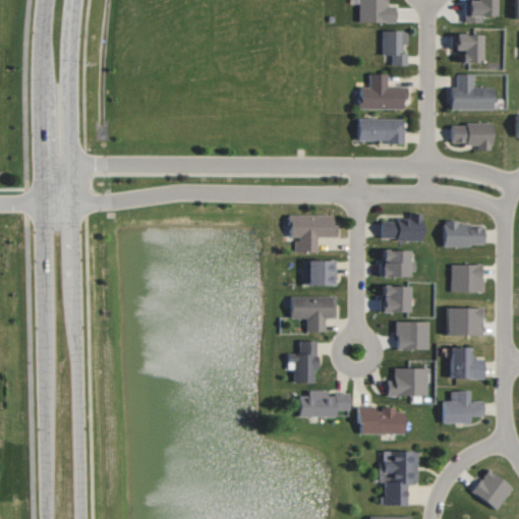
[(387,0),(359,0),(359,24),(397,25),(397,8),(389,8),(389,1),(388,1),(387,0)]
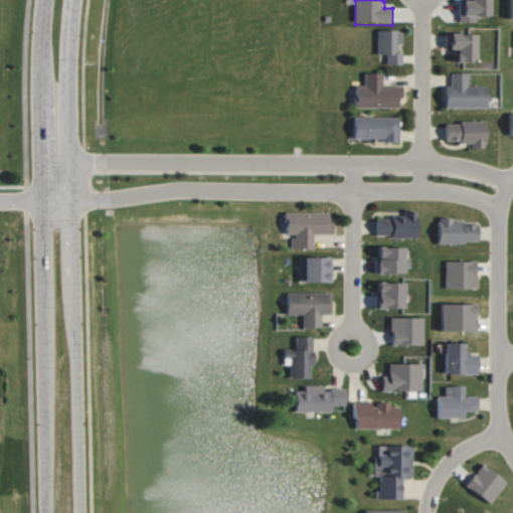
[(378,54),(388,54),(388,65),(402,65),(402,31),(379,31),(378,54)]
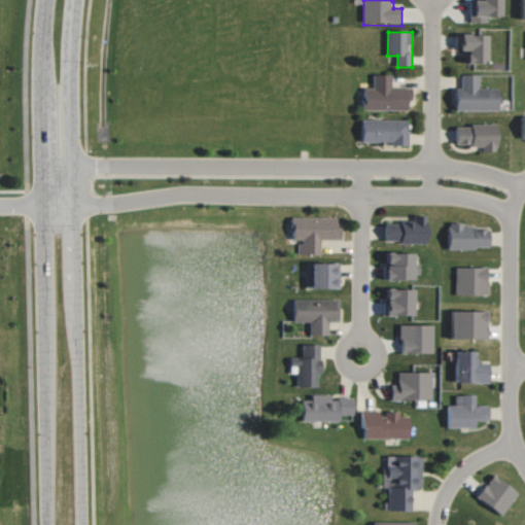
[(457,50),(469,50),(468,63),(488,63),(488,35),(458,35),(457,50)]
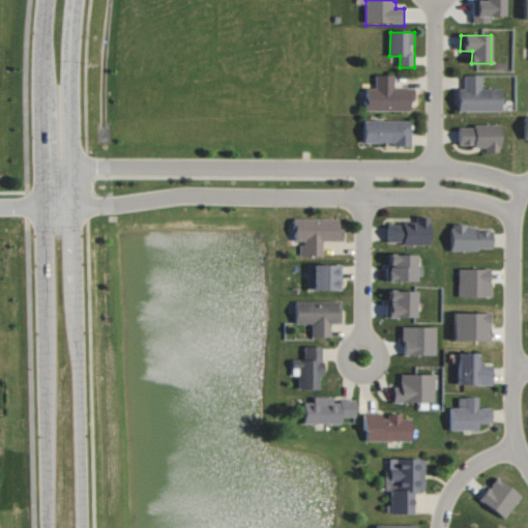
[(394,76),(376,77),(377,89),(367,89),(367,113),(411,113),(411,101),(415,101),(415,89),(394,90),(394,76)]
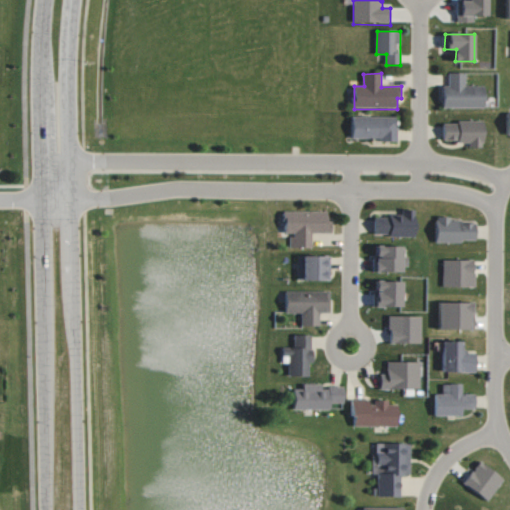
[(444,109),(485,109),(485,87),(466,86),(466,73),(450,73),(450,88),(444,88),(444,109)]
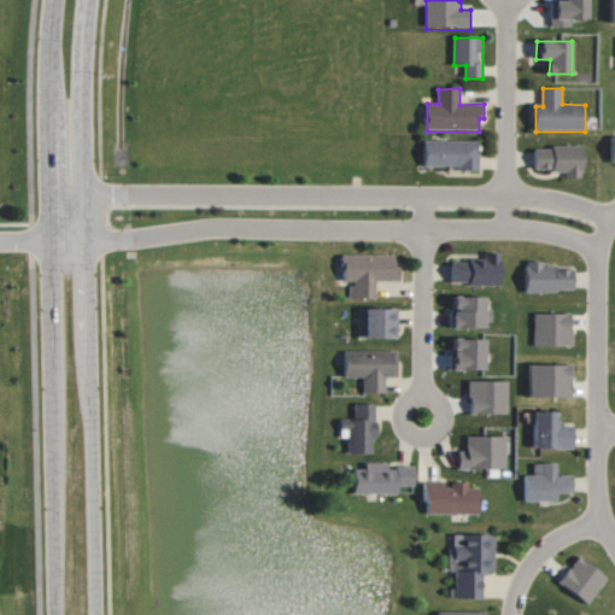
[(479,141),(426,142),(426,169),(479,168),(479,141)]
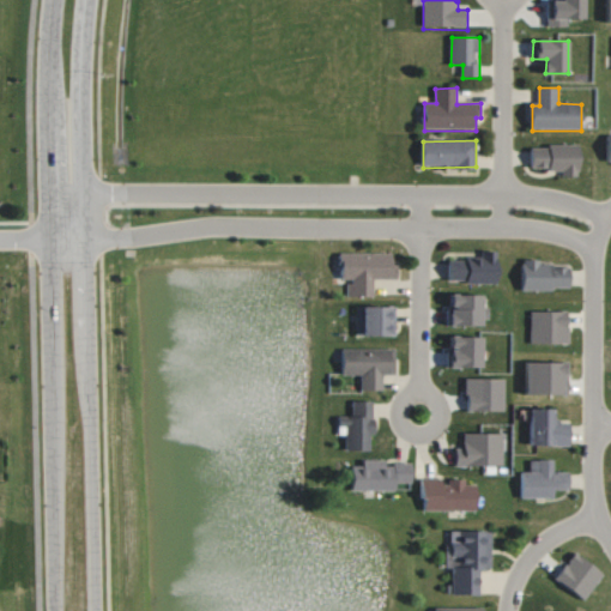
[(564,170),(564,177),(580,177),(580,147),(533,146),(532,170),(564,170)]
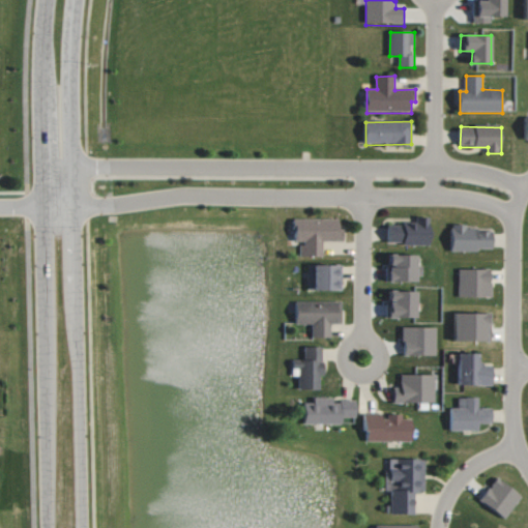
[(340,220),(296,220),(296,243),(301,243),(301,258),(323,258),(323,241),(344,241),(344,230),(340,230),(340,220)]
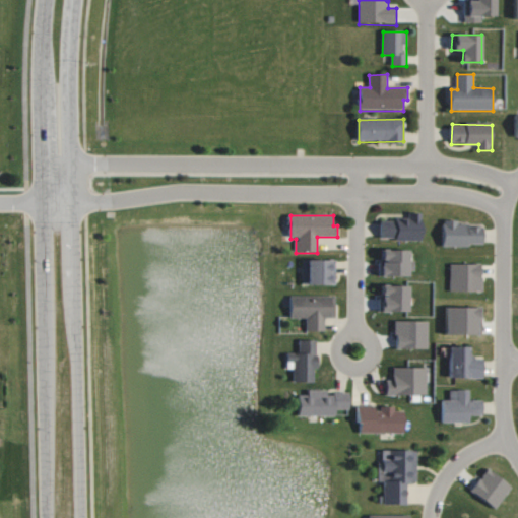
[(423,216),(382,217),(383,241),(423,240),(423,216)]
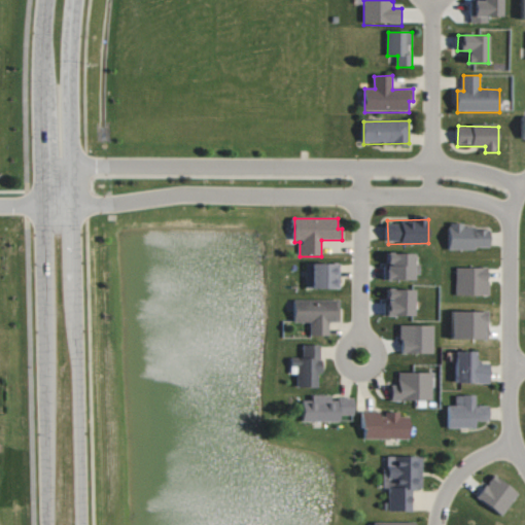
[(491,250),(491,230),(465,229),(465,224),(451,224),(450,249),(491,250)]
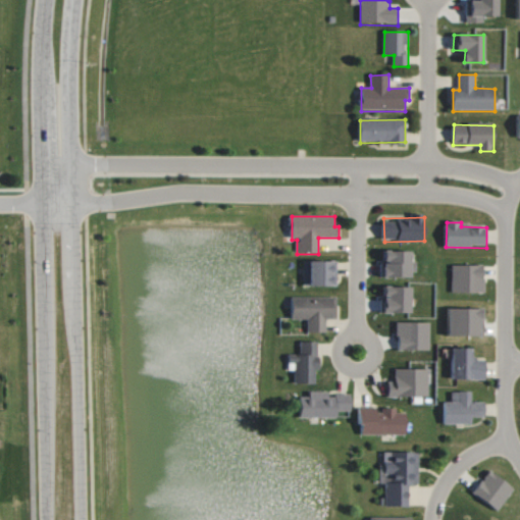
[(411,279),(412,251),(384,251),(383,278),(411,279)]
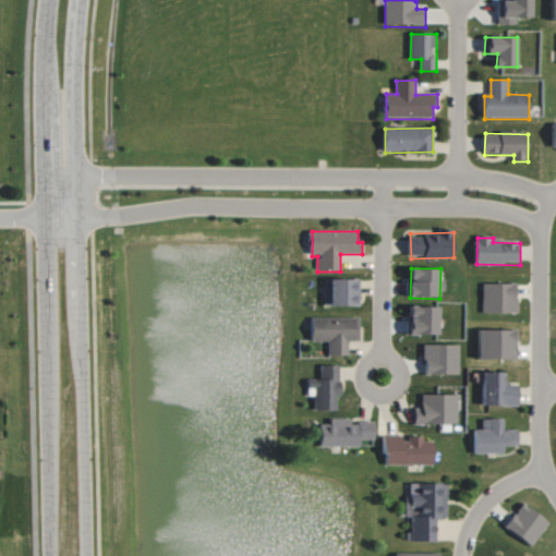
[(361,279),(325,279),(325,306),(360,306),(361,279)]
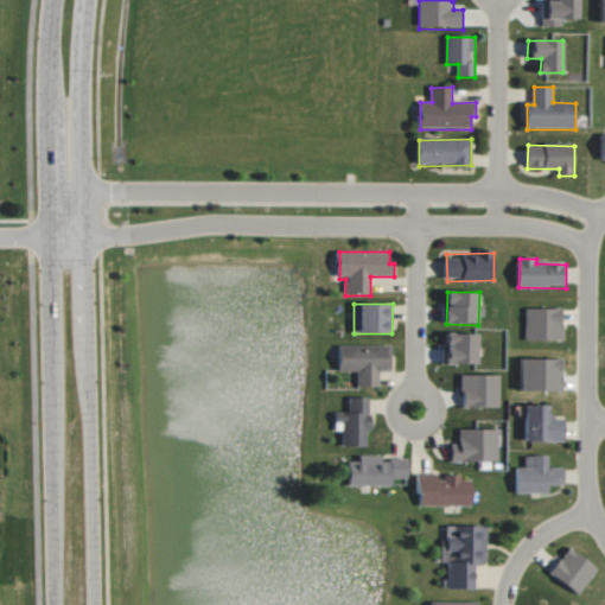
[(527,310),(528,342),(564,342),(564,309),(527,310)]
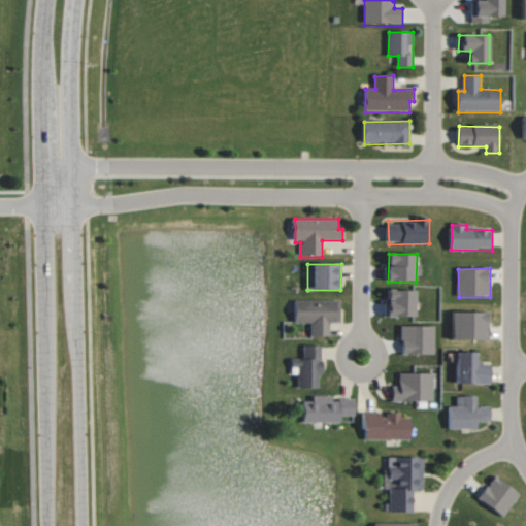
[(417,290),(389,290),(388,318),(416,318),(417,290)]
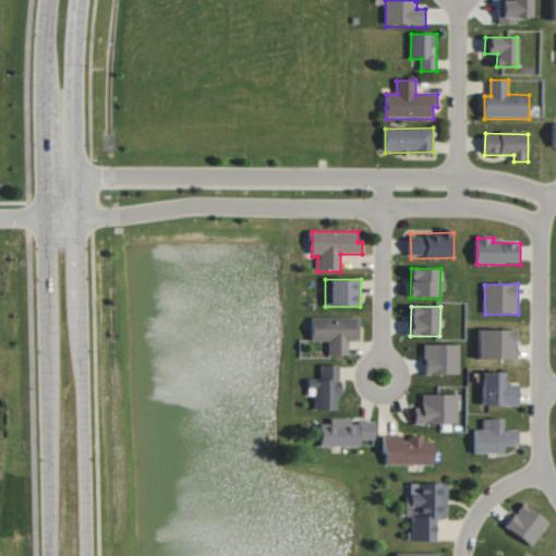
[(349,358),(349,342),(360,342),(361,319),(313,318),(313,342),(330,342),(330,358),(349,358)]
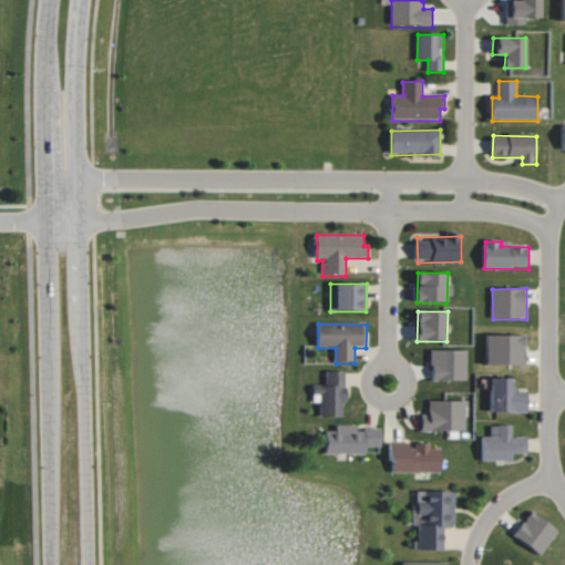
[(488,336),(489,365),(526,365),(526,335),(488,336)]
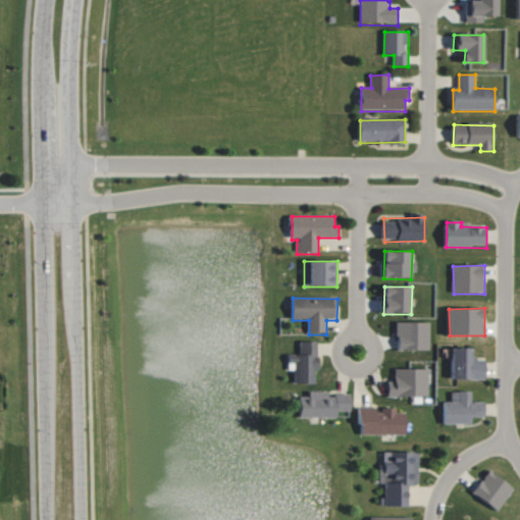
[(430,323),(399,323),(399,351),(430,351),(430,323)]
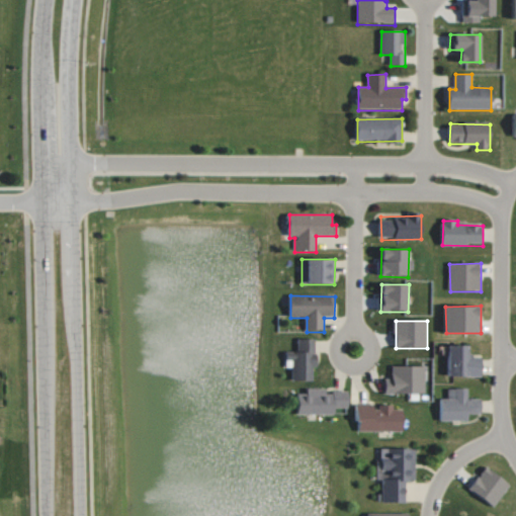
[(315,381),(316,340),(298,340),(298,353),(286,353),(286,361),(294,361),(293,380),(315,381)]
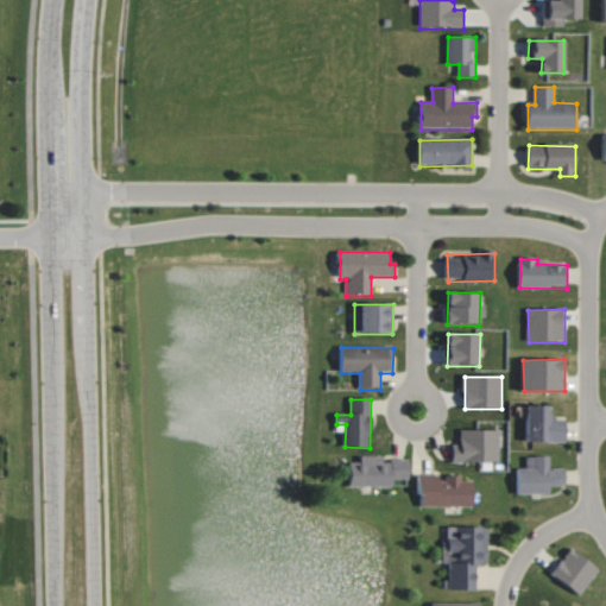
[(528,442),(566,443),(566,418),(550,418),(550,406),(528,406),(528,442)]
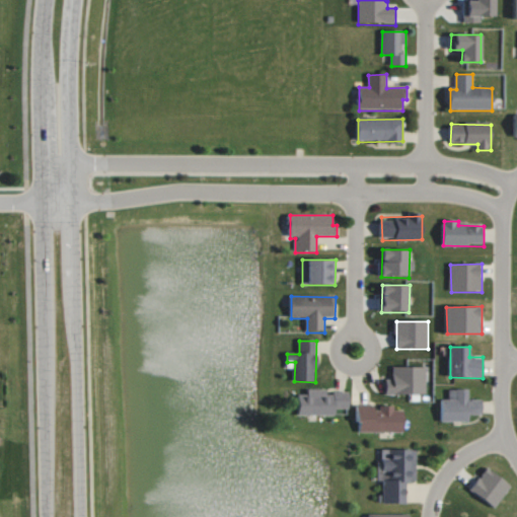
[(427,396),(427,368),(393,367),(393,379),(387,379),(386,395),(427,396)]
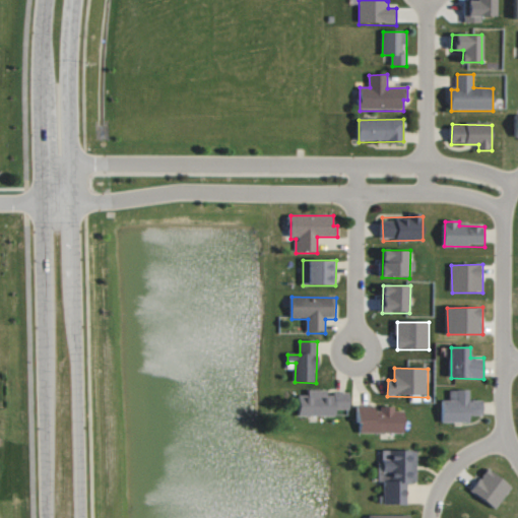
[(299,397),(300,417),(335,416),(335,410),(350,410),(350,394),(328,395),(328,391),(309,391),(309,397),(299,397)]
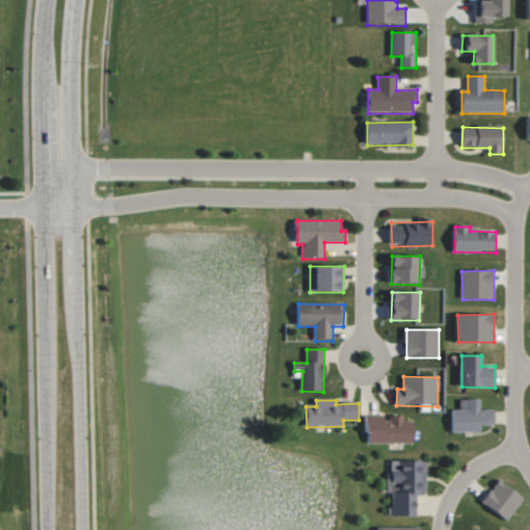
[(453,433),(481,432),(481,427),(495,426),(494,411),(481,411),(481,400),(460,400),(460,411),(453,412),(453,433)]
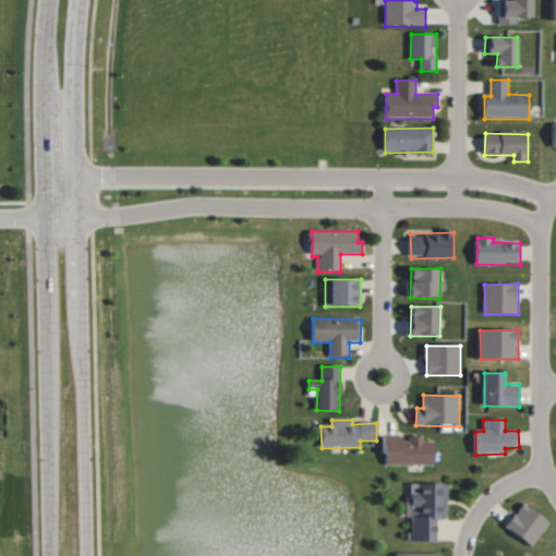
[(386,438),(386,467),(435,466),(435,443),(425,443),(425,438),(386,438)]
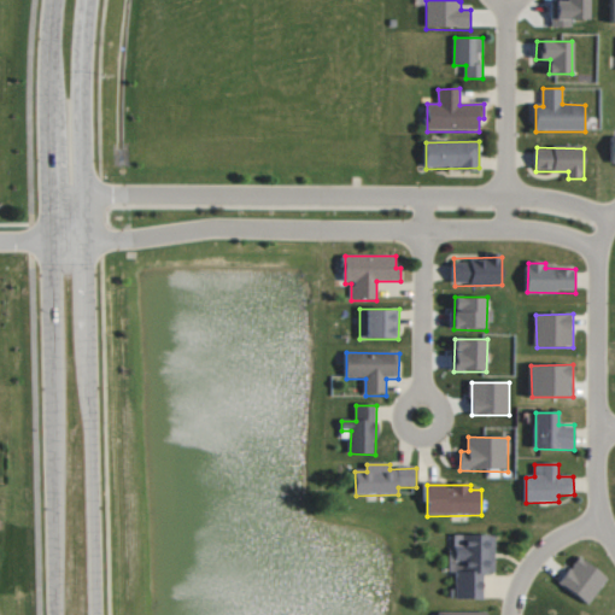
[(495,573),(496,536),(456,536),(455,599),(484,599),(484,573),(495,573)]
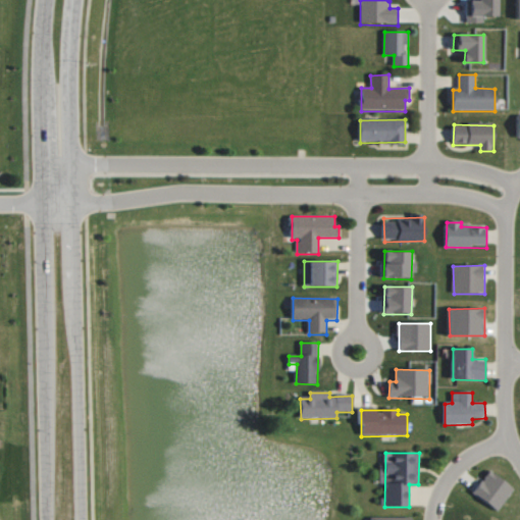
[(498,512),(515,490),(491,471),(473,494),(498,512)]
